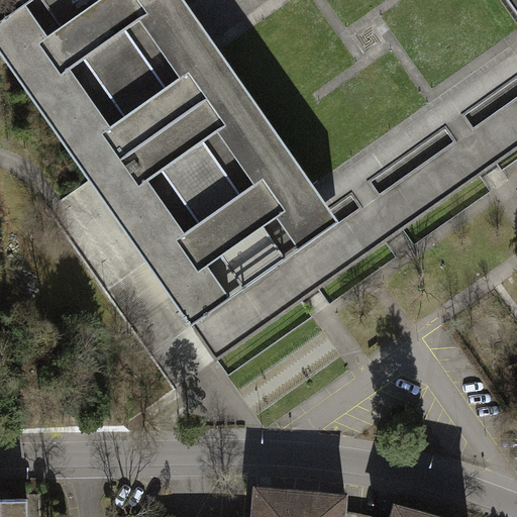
[(339,220),(314,184),(184,0),(30,0),(0,21),(0,53),(191,324),(339,220)]
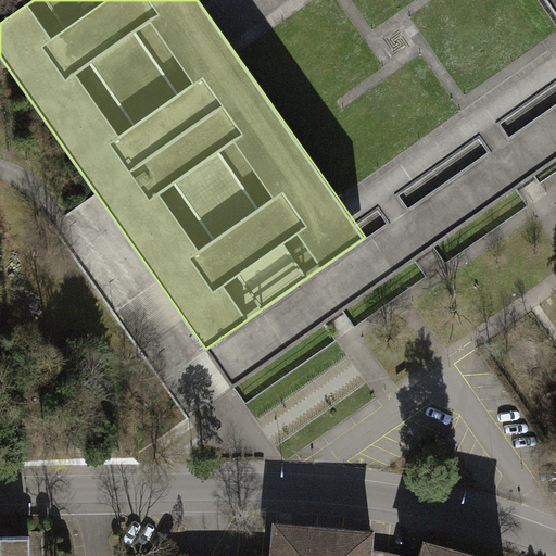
[(555,0),(544,0),(555,16),(555,0)]
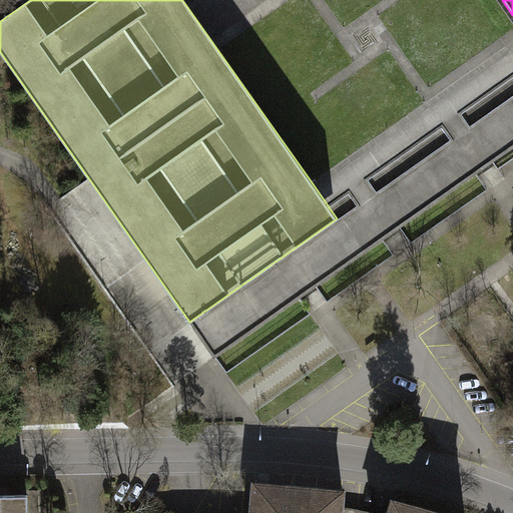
[(337,218),(189,322),(214,358),(512,147),(512,41),(312,182),(337,218)]
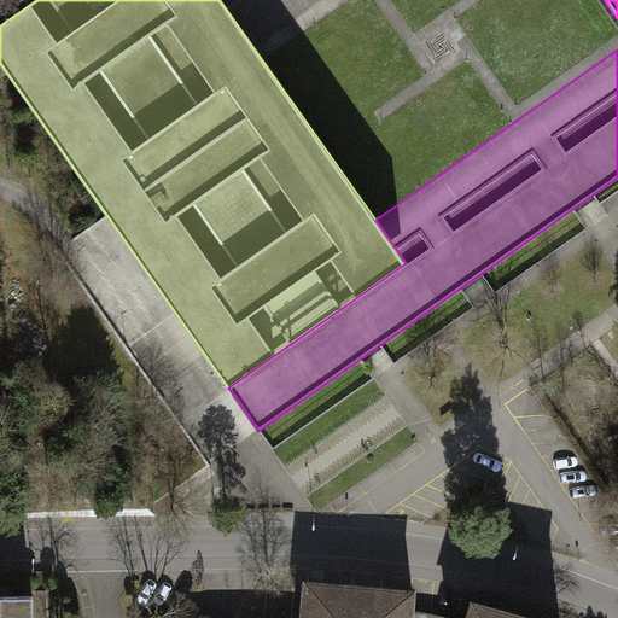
[(307,583),(303,617),(409,617),(410,610),(413,593),(307,583)]
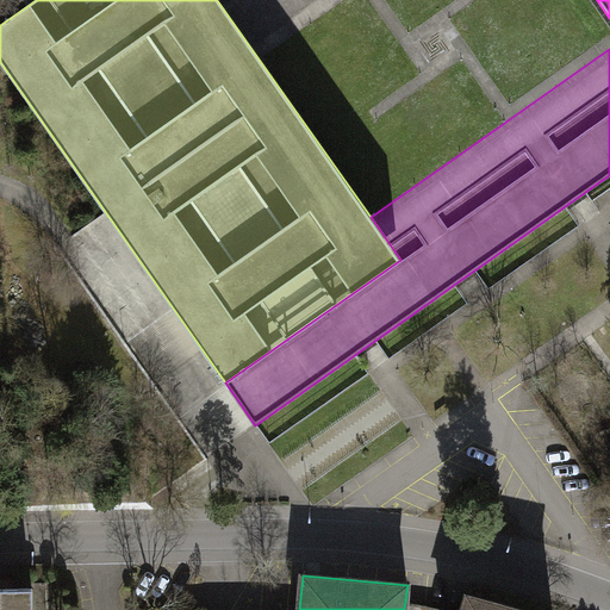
[(0,609),(33,609),(33,589),(12,589),(12,579),(0,579),(0,609)]
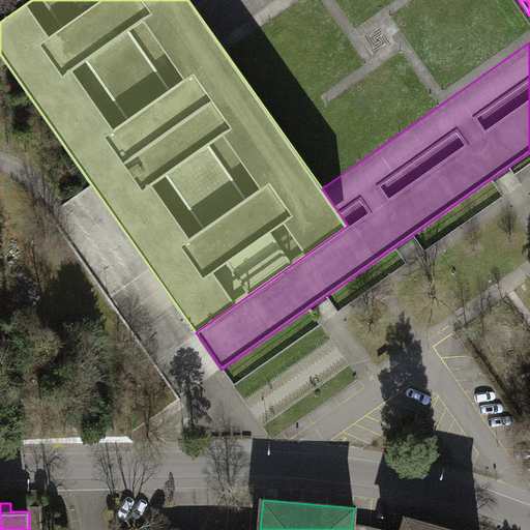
[(448,529),(406,518),(402,529),(448,529)]
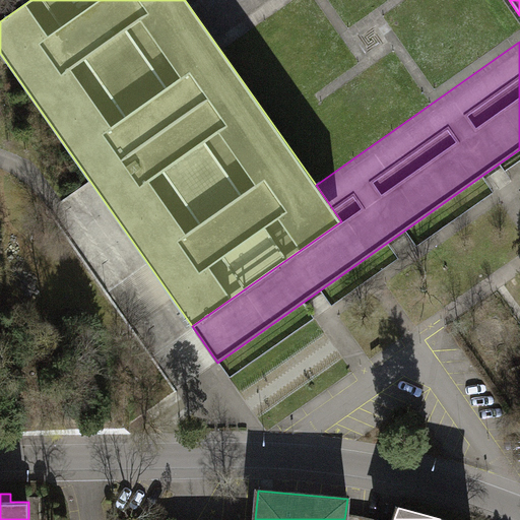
All buildings are outlined.
